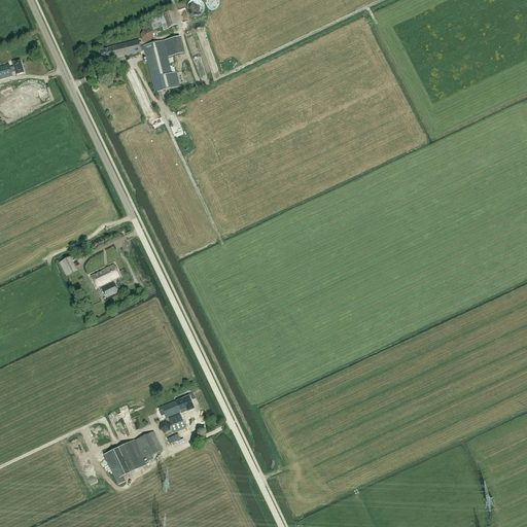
[(178,26),(173,10),(164,13),(168,29),(178,26)]
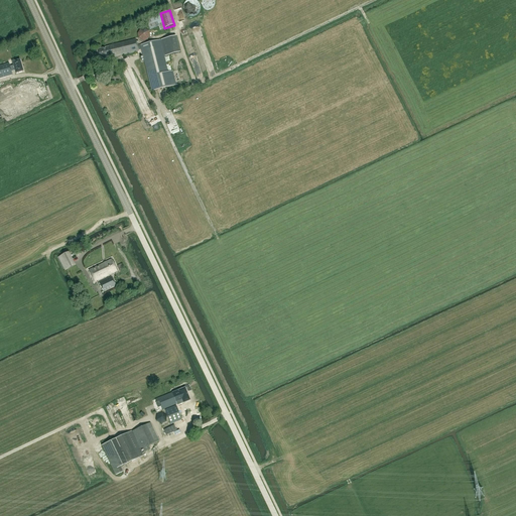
[(164,29),(160,17),(159,14),(155,15),(145,19),(150,30),(158,27),(160,31),(164,29)]
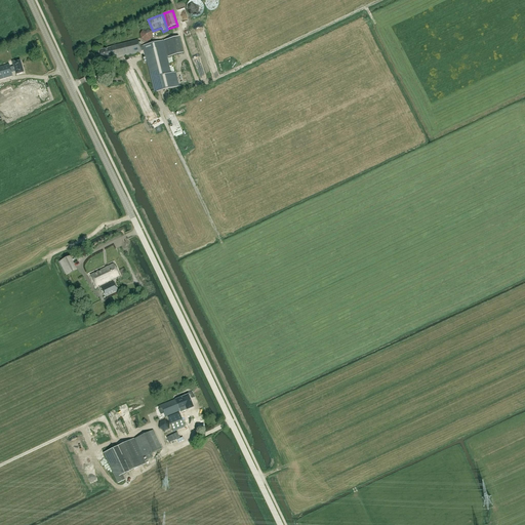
[(193,29),(187,31),(191,45),(194,44),(195,47),(198,47),(193,29)]
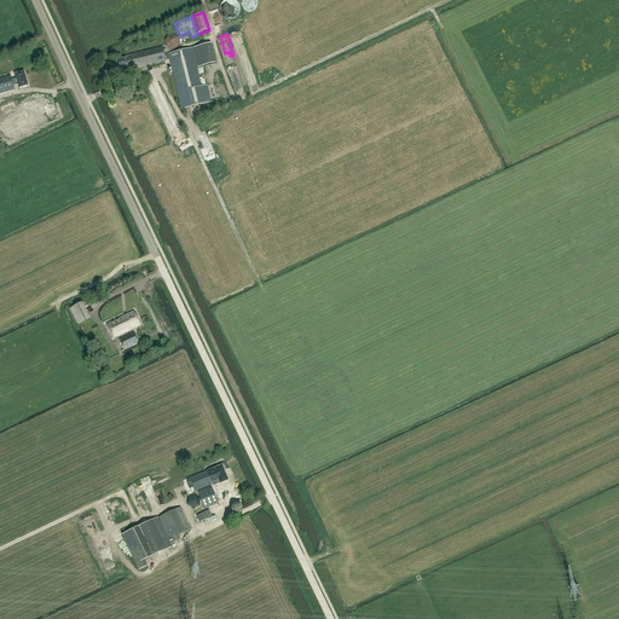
[(131,56),(115,61),(119,73),(133,69),(134,70),(165,62),(166,61),(169,59),(174,76),(178,93),(181,109),(210,102),(207,86),(202,87),(196,67),(215,62),(210,44),(165,56),(163,48),(161,47),(131,56)]
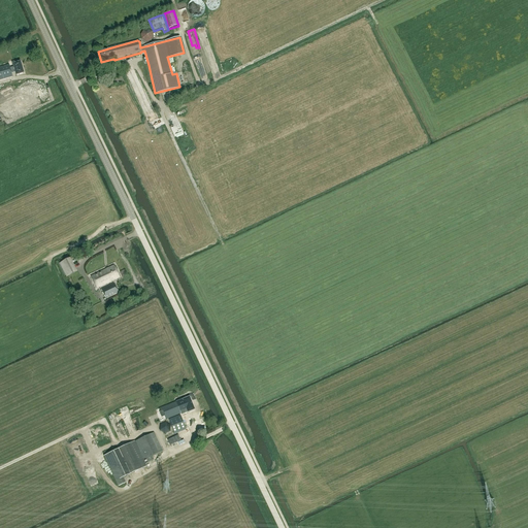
[(21,62),(12,64),(9,65),(0,67),(0,79),(12,76),(11,72),(14,71),(17,75),(24,73),(21,62)]
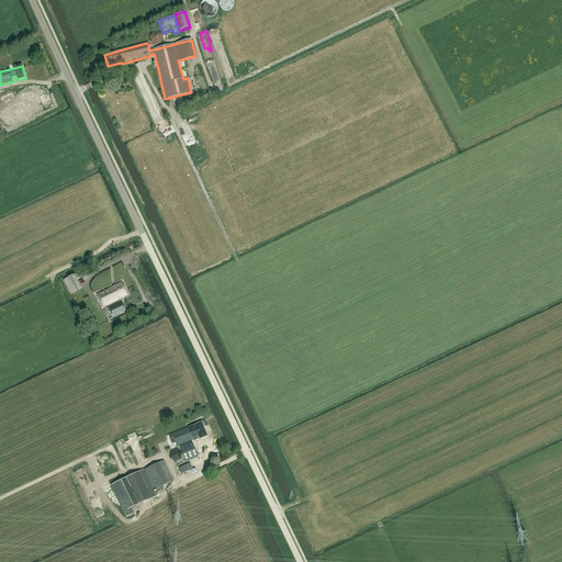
[(27,100),(0,112),(0,131),(34,114),(27,100)]
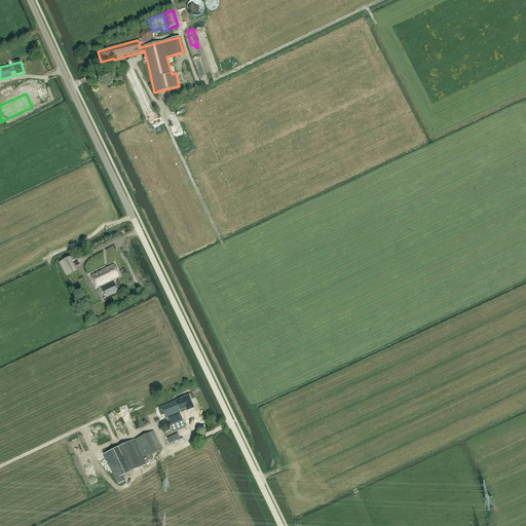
[(183,144),(186,151),(196,147),(193,140),(183,144)]
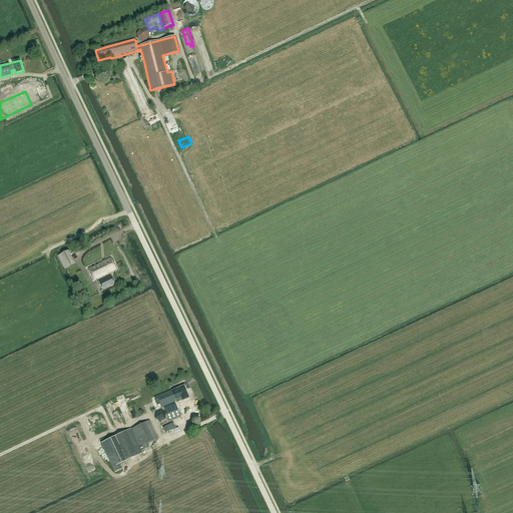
[(74,264),(67,250),(58,255),(65,269),(74,264)]
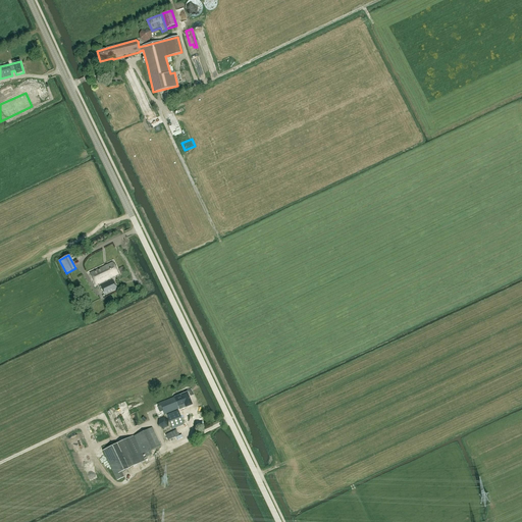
[(117,274),(112,263),(91,273),(96,284),(117,274)]
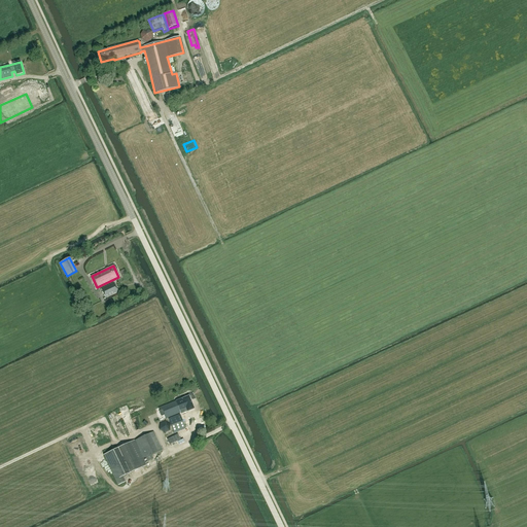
[(118,291),(113,283),(101,289),(106,297),(118,291)]
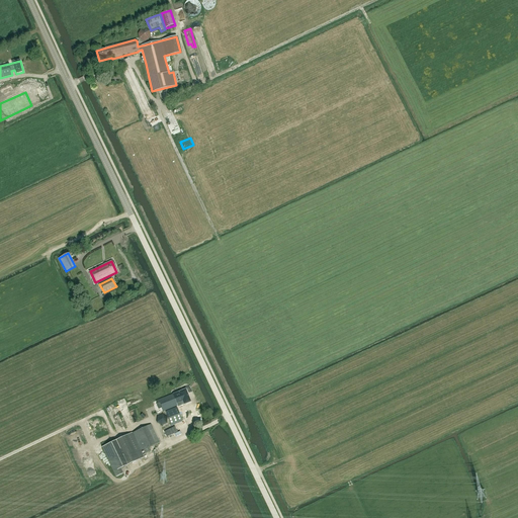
[(186,420),(181,407),(191,403),(186,390),(175,394),(144,406),(148,418),(178,406),(178,407),(165,412),(171,426),(186,420)]
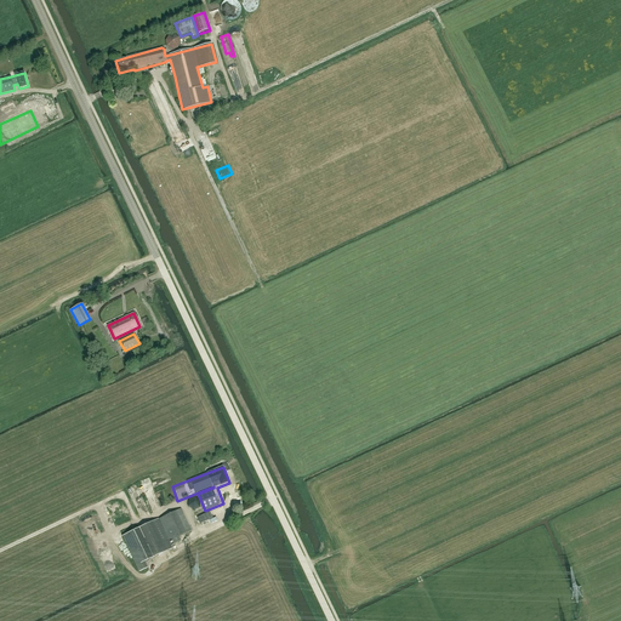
[(191,531),(181,508),(159,519),(140,529),(123,536),(140,573),(148,568),(146,562),(153,558),(172,548),(169,541),(174,540),(175,543),(181,541),(178,537),(191,531)]
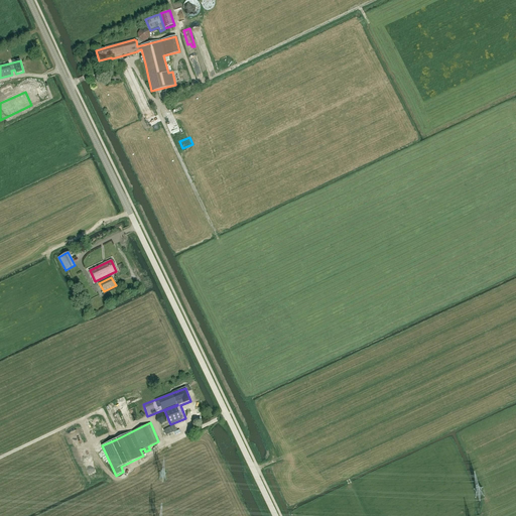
[(89,425),(83,427),(87,440),(94,437),(89,425)]
